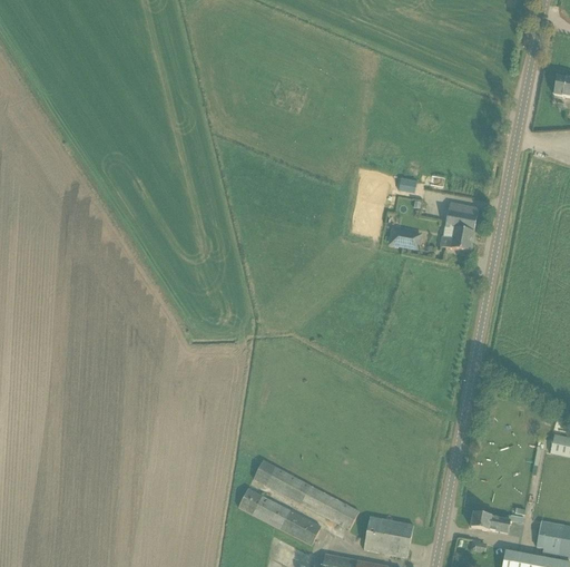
[(553,94),(564,96),(569,96),(569,77),(557,75),(553,94)]
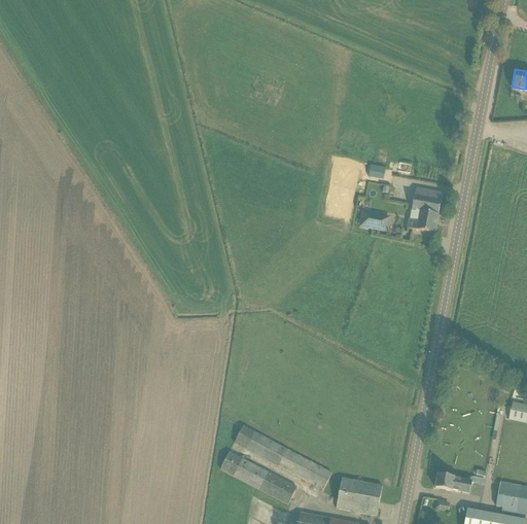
[(415,186),(409,217),(408,226),(434,232),(442,191),(415,186)]
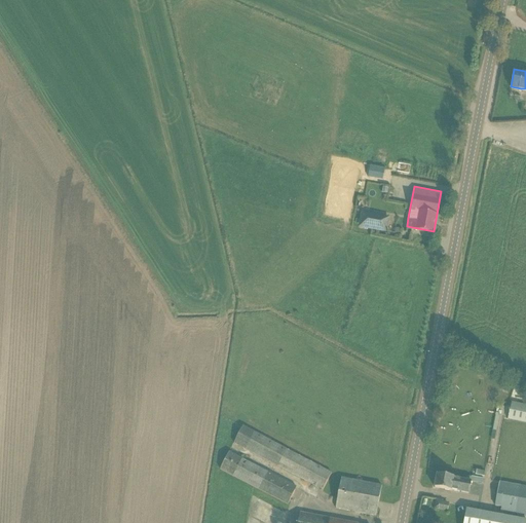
[(362,207),(365,198),(358,196),(355,204),(362,207)]
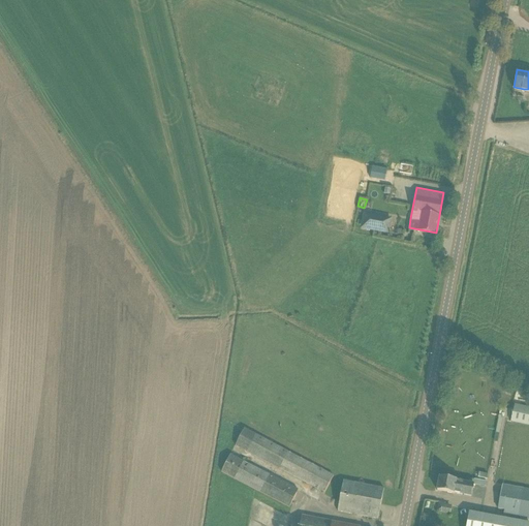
[(363,215),(361,226),(385,231),(387,219),(363,215)]
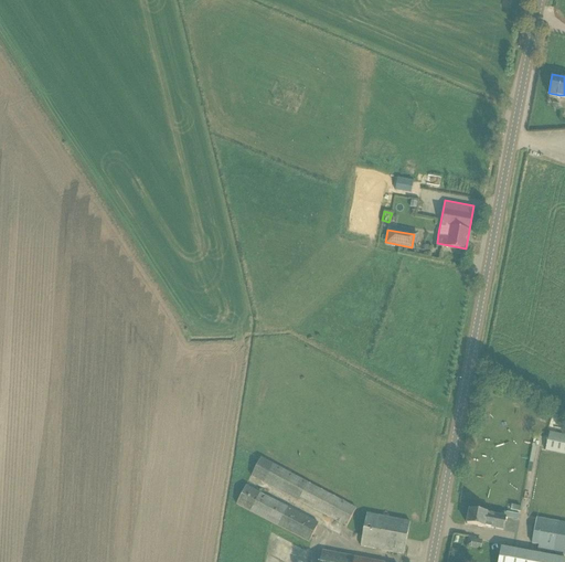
[(564,432),(550,430),(545,449),(564,453),(564,432)]
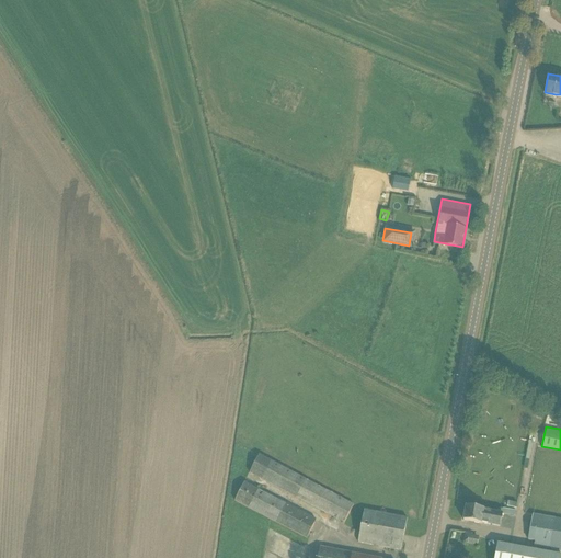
[(353,502),(259,452),(249,470),(344,521),(353,502)]
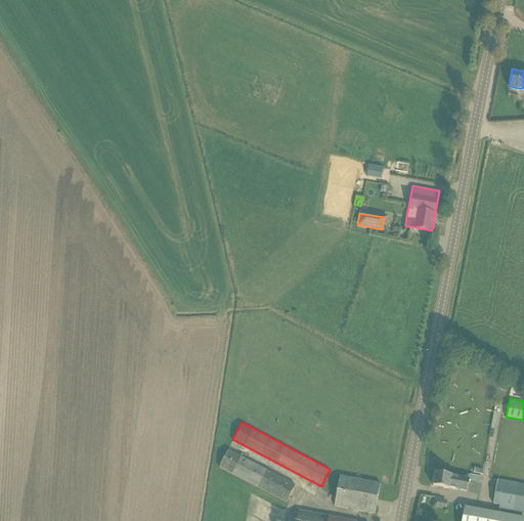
[(295,483),(228,448),(219,465),(286,501),(295,483)]
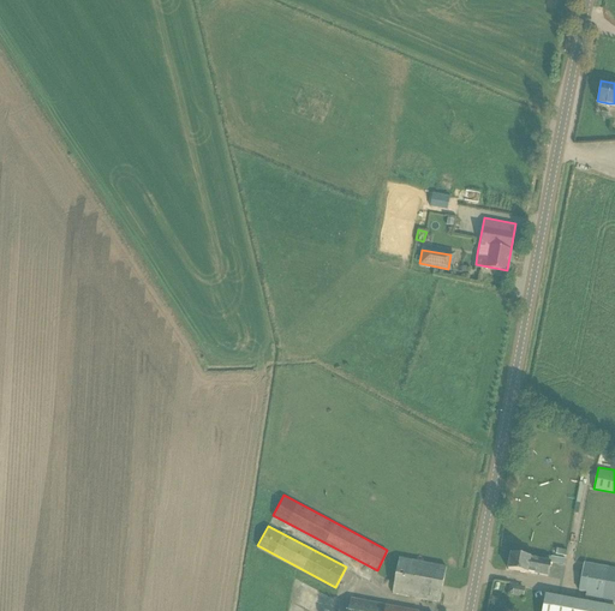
[(508,568),(520,570),(527,571),(527,570),(548,574),(550,561),(511,552),(508,568)]
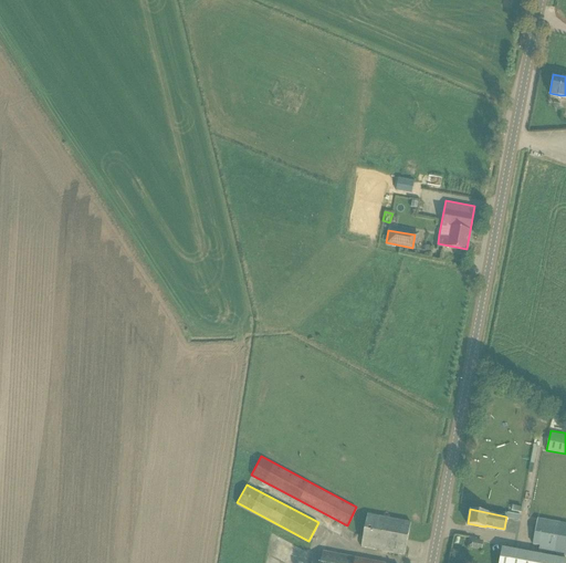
[(360,544),(394,551),(405,553),(410,520),(367,512),(360,544)]
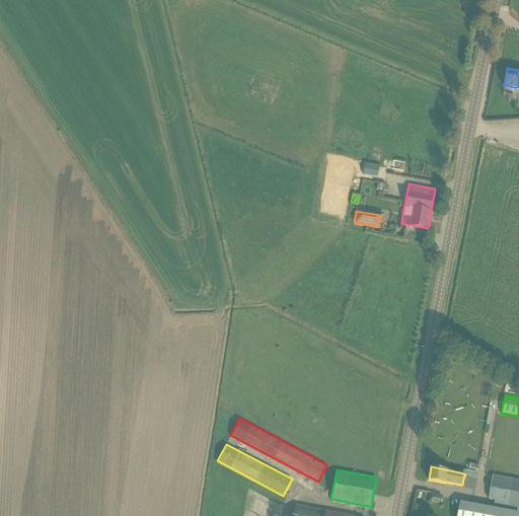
[(518,478),(493,473),(489,497),(495,499),(494,503),(518,507),(518,478)]
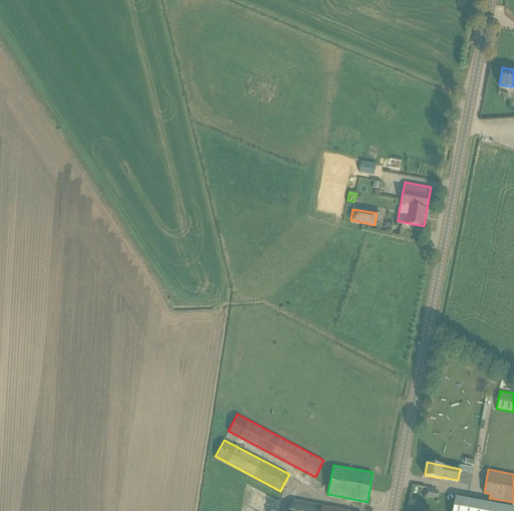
[(452,510),(513,510),(513,506),(456,496),(452,510)]
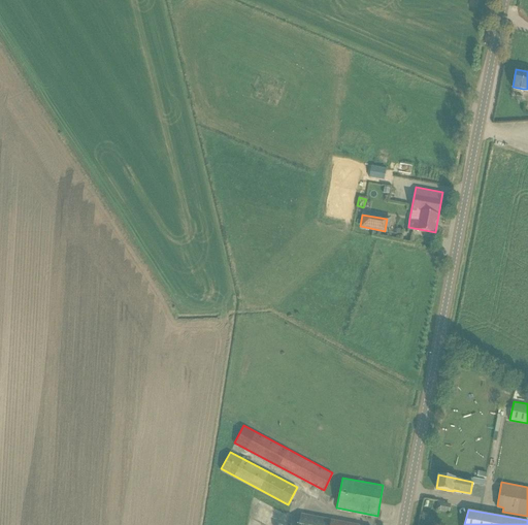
[(359,524),(360,524),(350,522),(300,513),(298,524),(359,524)]
